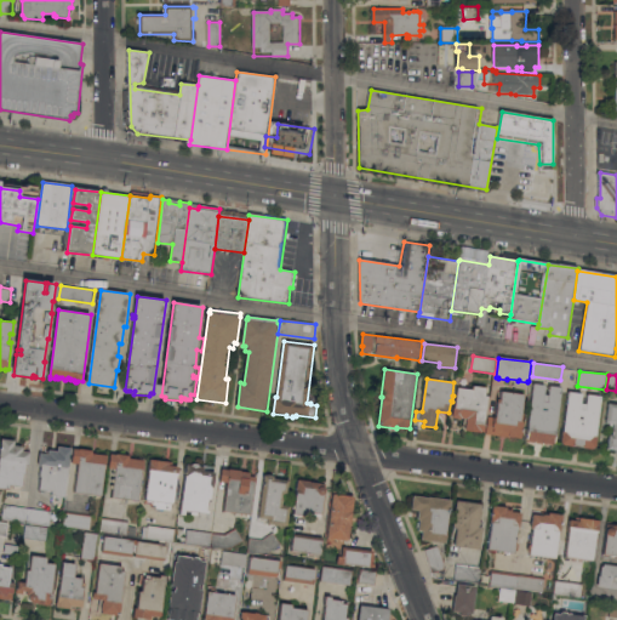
[(533,384),(546,386),(544,394),(548,396),(549,386),(561,387),(554,445),(526,442),(533,384)]
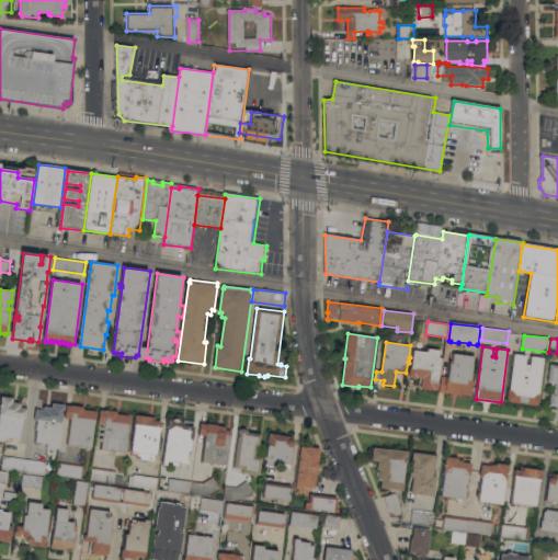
[(413,351),(426,352),(428,347),(441,350),(440,358),(442,358),(439,388),(437,389),(437,390),(436,391),(434,390),(421,389),(422,378),(418,378),(409,377),(410,369),(411,369),(413,351)]
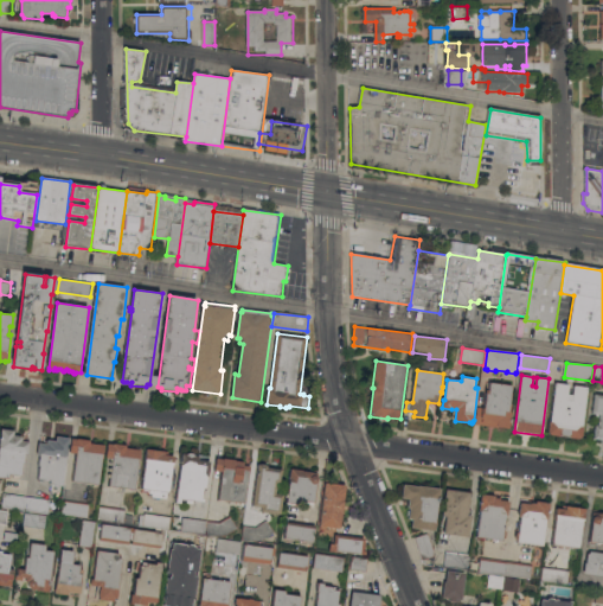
[(491,382),(513,384),(508,419),(511,419),(510,429),(496,428),(498,427),(475,423),(478,407),(485,408),(486,393),(488,394),(491,382)]
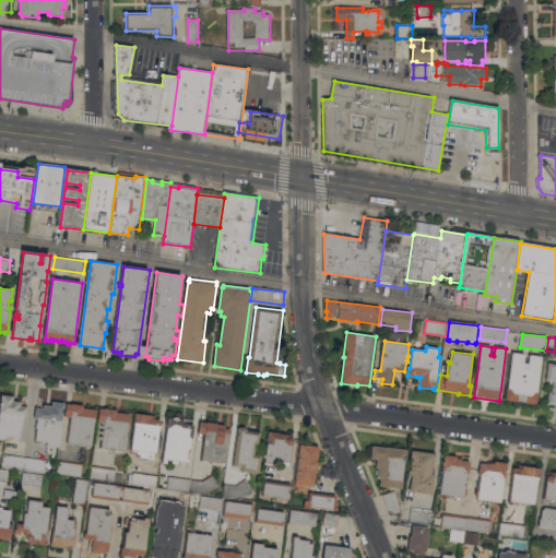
[(512,353),(524,354),(523,363),(528,364),(529,355),(542,356),(535,405),(506,401),(512,353)]
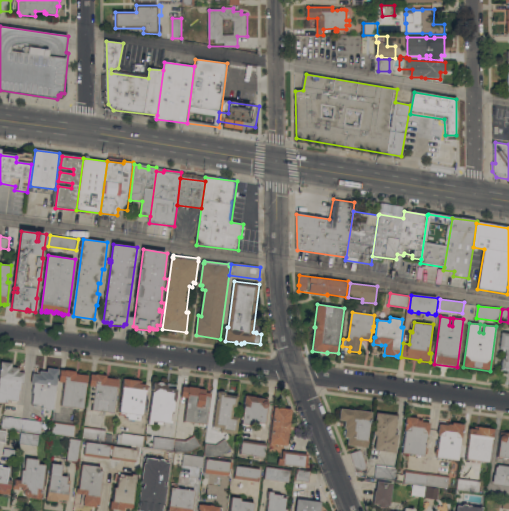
[(502,333),(508,334),(508,371),(506,371),(505,372),(503,372),(503,371),(501,370),(503,359),(505,359),(507,350),(500,349),(502,333)]
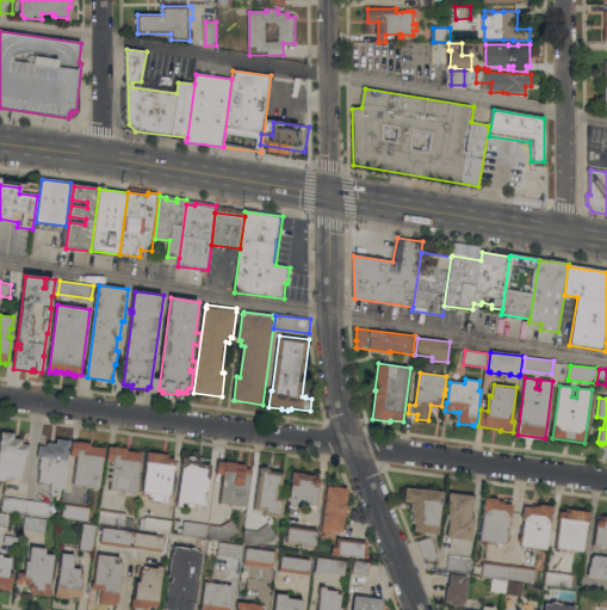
[(0,456),(2,432),(16,433),(16,438),(24,439),(24,444),(32,445),(30,457),(28,457),(26,467),(24,467),(23,480),(11,478),(11,481),(7,481),(6,482),(0,481),(0,456)]
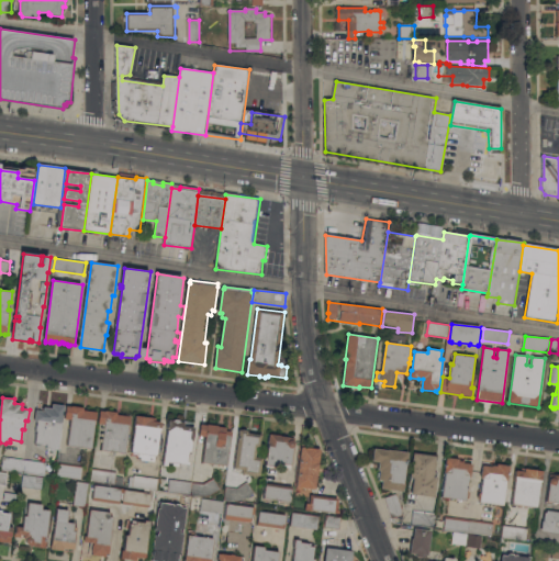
[(64,428),(63,430),(59,450),(57,450),(53,450),(51,449),(47,448),(47,445),(36,442),(38,432),(37,432),(38,423),(36,422),(37,411),(45,412),(45,408),(53,410),(54,404),(66,406),(64,428)]
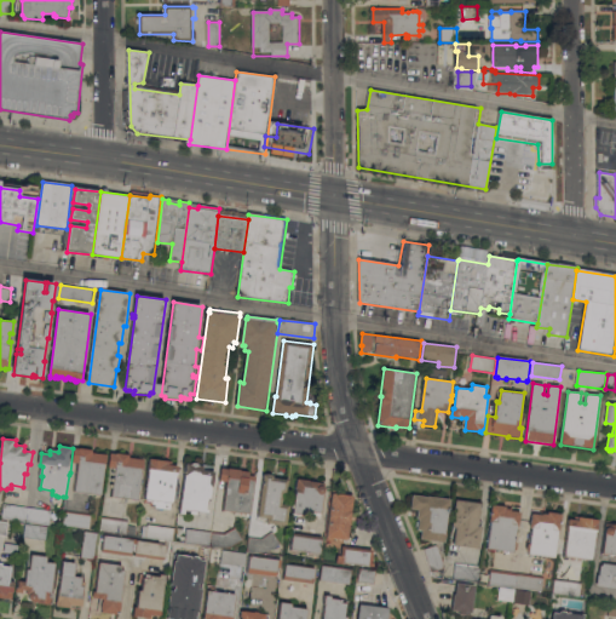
[(74,463),(76,448),(80,450),(80,448),(93,450),(93,453),(109,454),(107,469),(105,469),(102,496),(75,492),(79,464),(74,463)]
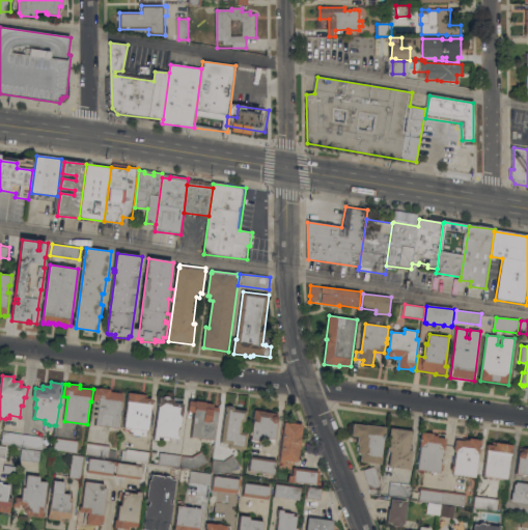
[(126,394),(123,406),(122,406),(121,415),(122,416),(122,420),(120,420),(119,428),(116,428),(116,429),(111,429),(111,427),(96,425),(100,401),(94,400),(96,388),(101,389),(101,388),(112,389),(112,392),(126,394)]
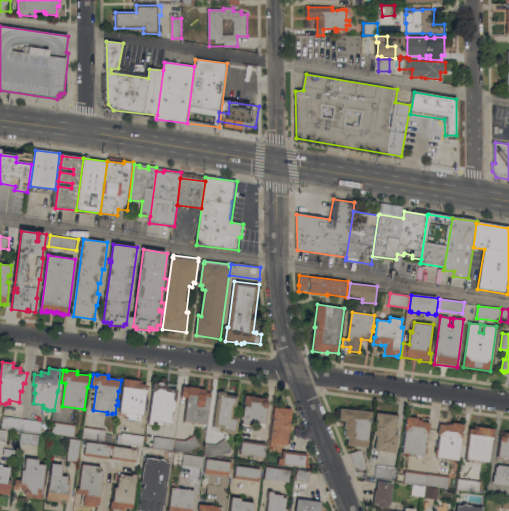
[(141,381),(140,384),(148,385),(144,416),(143,416),(142,421),(130,420),(130,417),(128,417),(128,416),(126,416),(126,415),(122,414),(123,413),(121,412),(124,389),(123,389),(124,379),(141,381)]
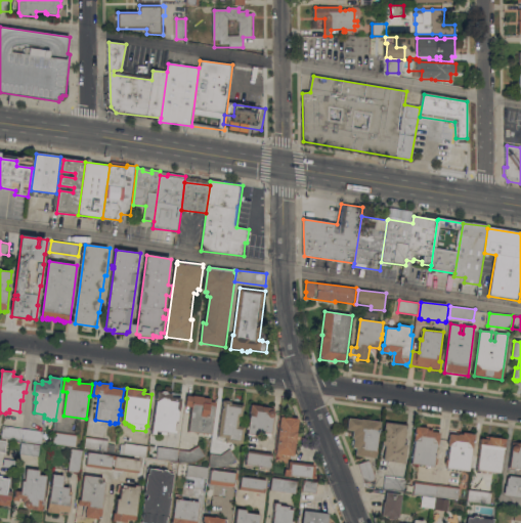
[(159,392),(163,393),(165,392),(167,392),(169,393),(173,394),(173,397),(182,399),(181,411),(180,411),(180,413),(181,413),(181,418),(180,418),(179,424),(177,424),(176,431),(178,431),(178,434),(169,433),(168,436),(163,435),(163,432),(158,431),(158,435),(153,434),(159,392)]
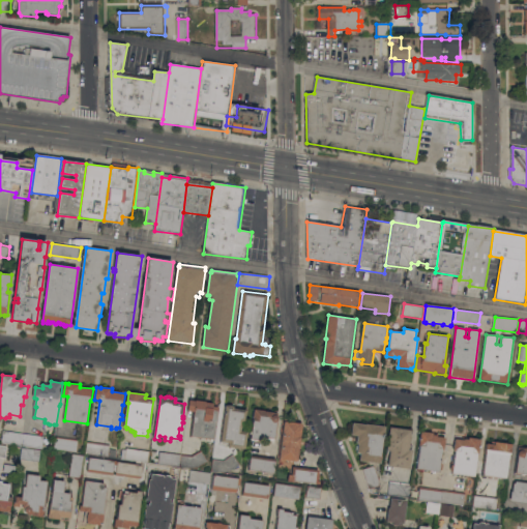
[(197,402),(197,401),(207,402),(206,403),(214,404),(213,407),(220,408),(214,440),(192,437),(195,412),(189,411),(192,401),(197,402)]
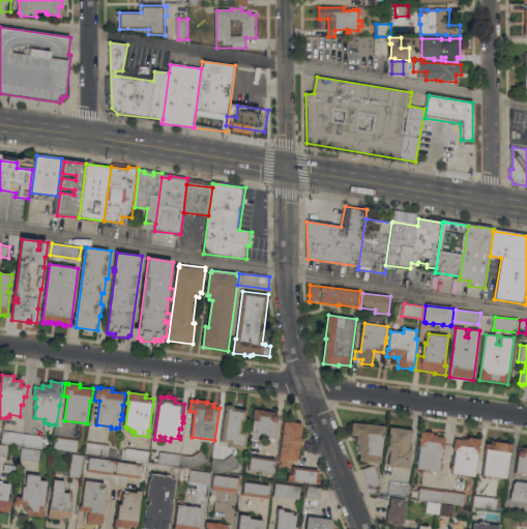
[(245,422),(243,422),(242,432),(249,433),(245,449),(229,446),(229,443),(222,442),(227,406),(235,407),(235,409),(247,410),(245,422)]
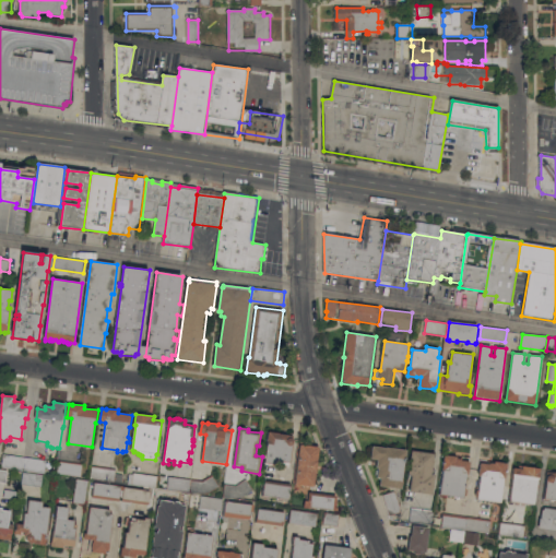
[(265,459),(264,459),(265,455),(267,455),(269,432),(280,434),(280,435),(294,436),(291,463),(290,463),(290,466),(283,465),(283,464),(275,463),(275,464),(272,464),(272,465),(270,465),(270,464),(269,464),(269,465),(265,465),(267,463),(265,463),(265,459)]
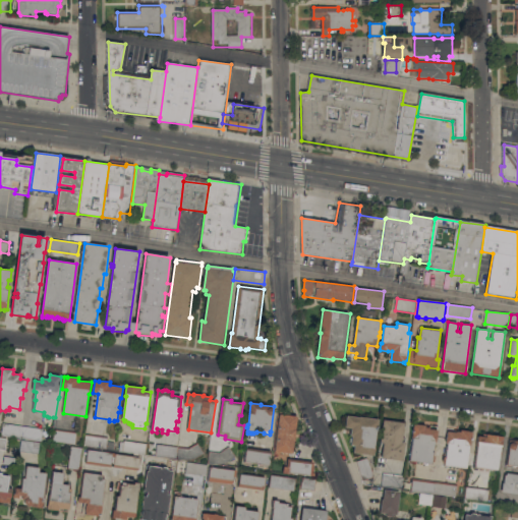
[(293,454),(281,452),(281,455),(275,455),(281,414),(298,417),(293,454)]
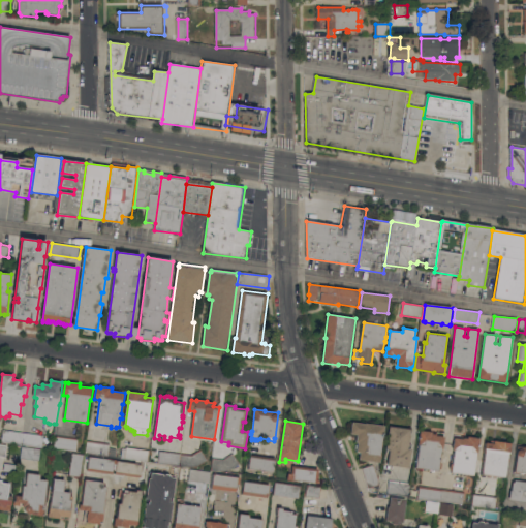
[(385,426),(380,463),(360,460),(361,453),(357,452),(358,443),(356,443),(357,435),(351,434),(352,423),(366,425),(366,424),(385,426)]
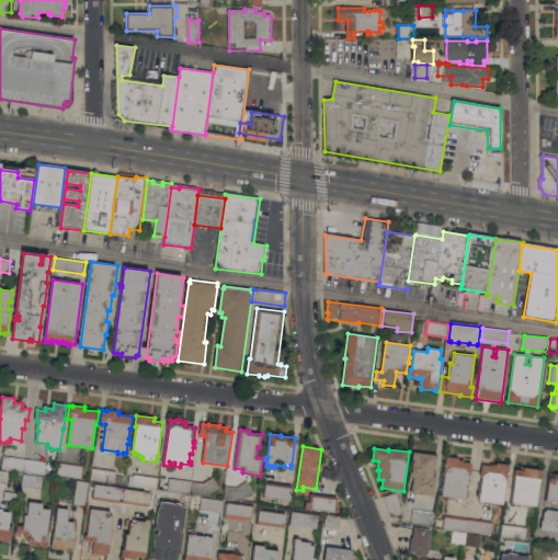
[(436,456),(434,477),(437,477),(434,496),(411,493),(414,477),(410,477),(413,453),(436,456)]
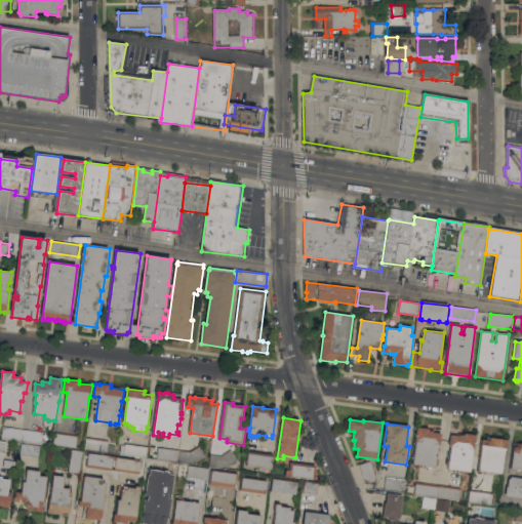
[(43,444),(3,440),(4,427),(45,432),(43,444)]
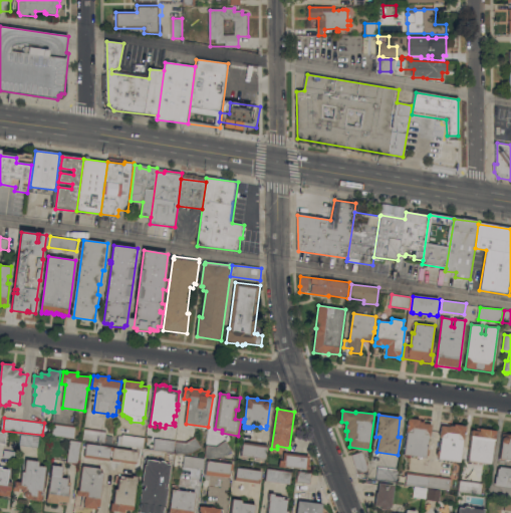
[(408,433),(407,433),(409,419),(420,420),(420,422),(424,423),(424,424),(433,425),(431,437),(430,437),(428,450),(430,451),(429,456),(427,456),(427,458),(405,455),(408,433)]
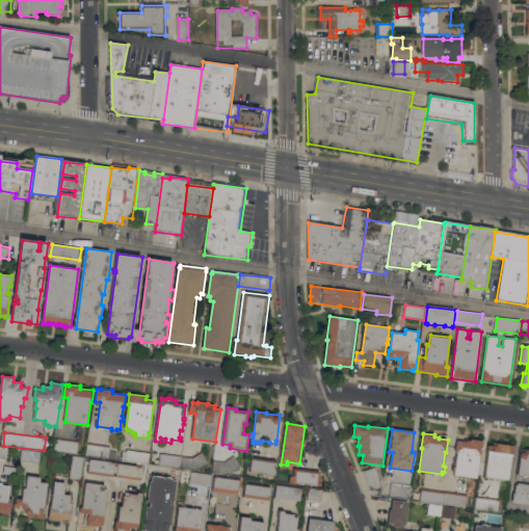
[(455,473),(453,473),(454,467),(455,468),(457,453),(455,453),(457,441),(466,442),(467,437),(470,437),(469,442),(471,442),(471,440),(483,441),(481,456),(480,456),(477,478),(454,475),(455,473)]
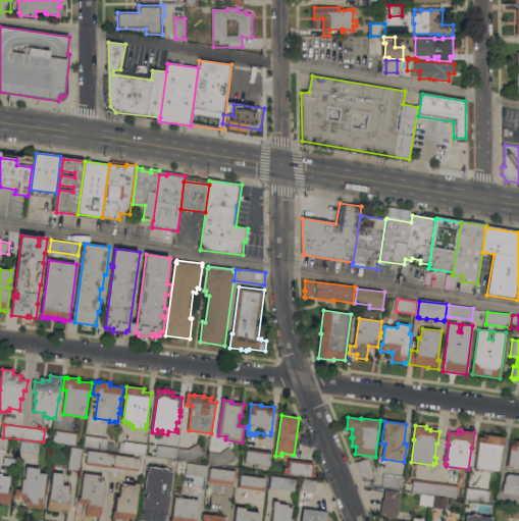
[(79,433),(76,446),(55,443),(57,430),(79,433)]
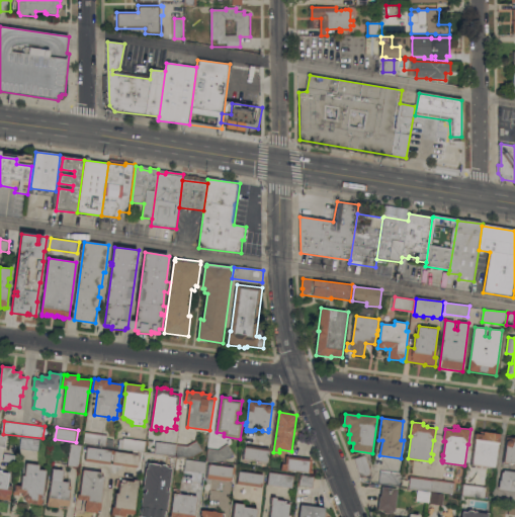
[(87,432),(108,435),(108,439),(116,440),(114,448),(85,444),(87,432)]
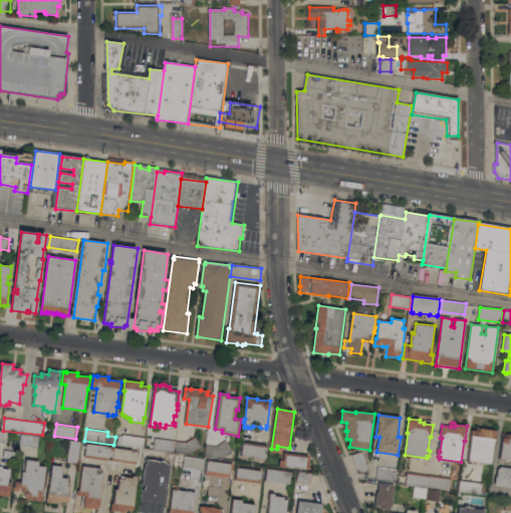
[(469,461),(473,431),(477,431),(477,429),(497,431),(496,441),(495,441),(492,465),(469,461)]
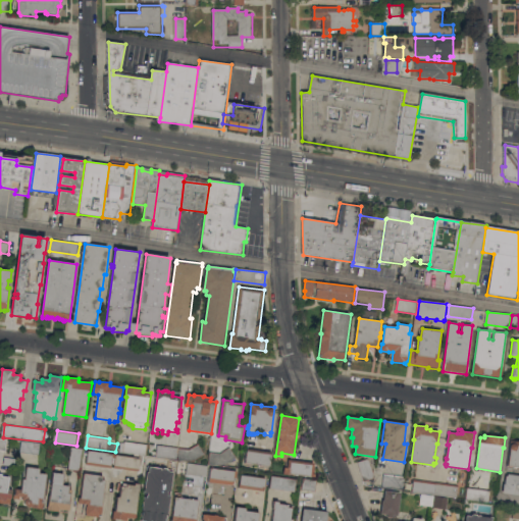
[(7,451),(0,450),(0,438),(8,439),(7,451)]
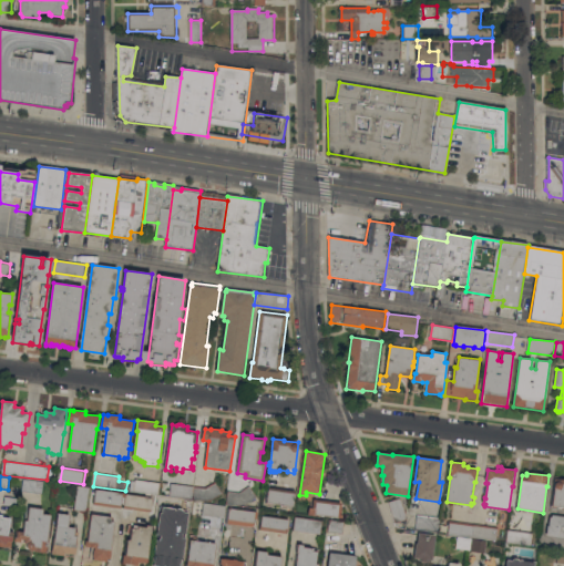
[(563,538),(547,536),(549,526),(550,526),(551,517),(552,517),(553,515),(563,517),(563,508),(552,506),(556,479),(563,480),(563,538)]
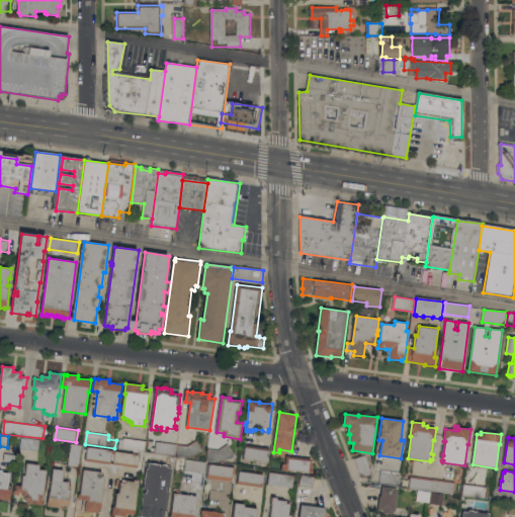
[(40,440),(39,452),(20,449),(22,438),(40,440)]
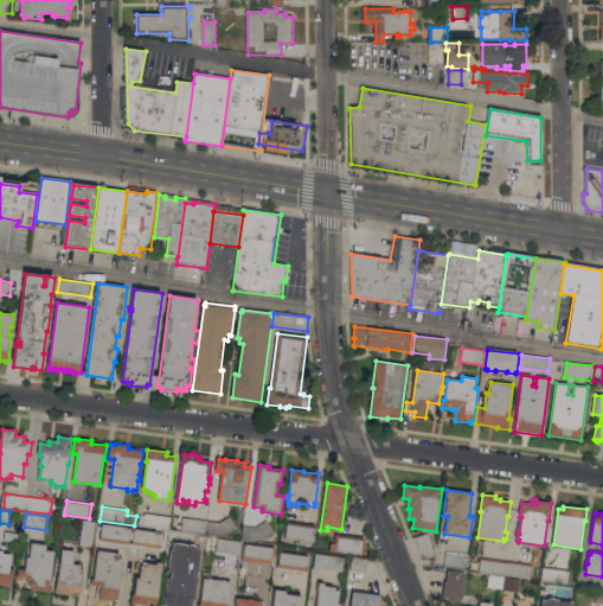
[(172,531),(143,528),(146,514),(173,517),(172,531)]
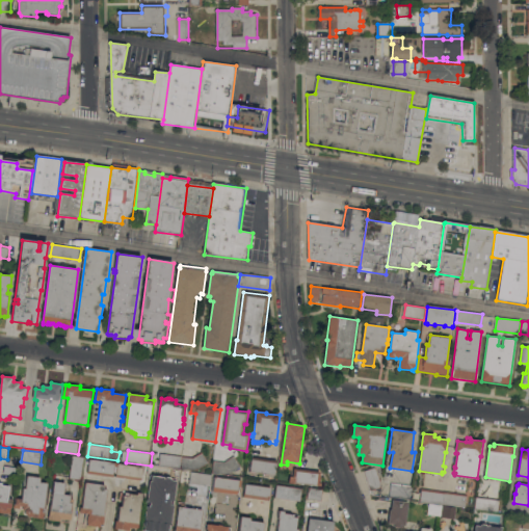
[(184,458),(193,459),(204,453),(210,463),(200,470),(194,471),(183,469),(184,458)]
